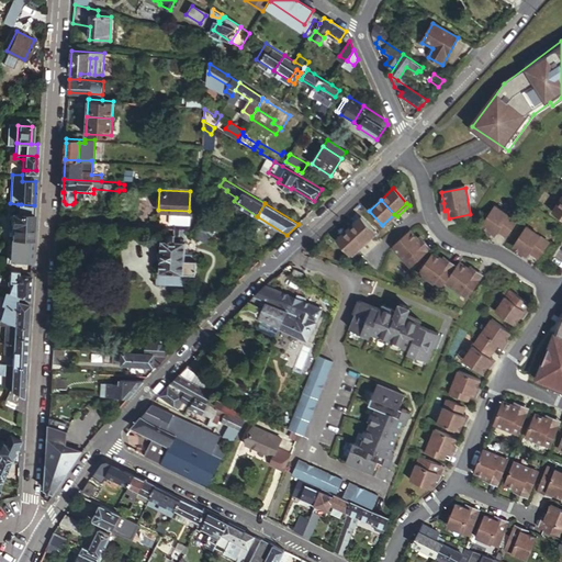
[(445,211),(444,203),(440,203),(442,220),(449,218),(447,210),(445,211)]
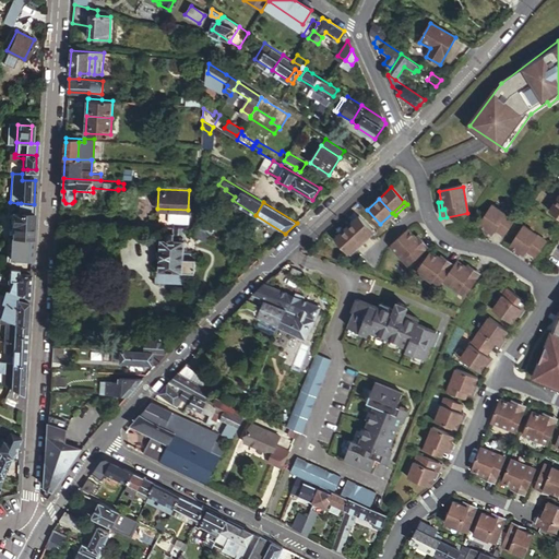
[(21,203),(18,203),(18,213),(11,213),(11,225),(12,225),(11,237),(32,239),(34,204),(21,203)]
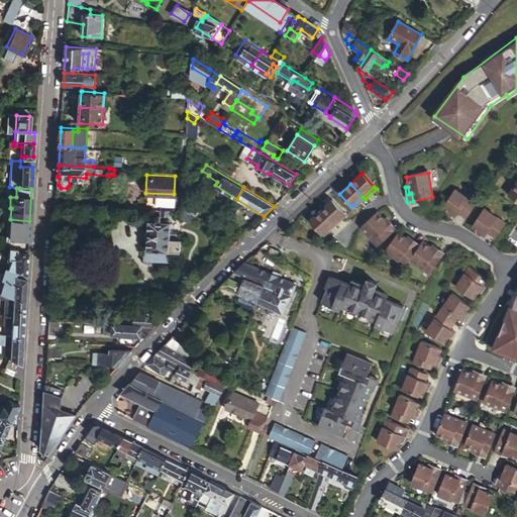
[(182,206),(185,208),(194,213),(202,199),(190,192),(182,206)]
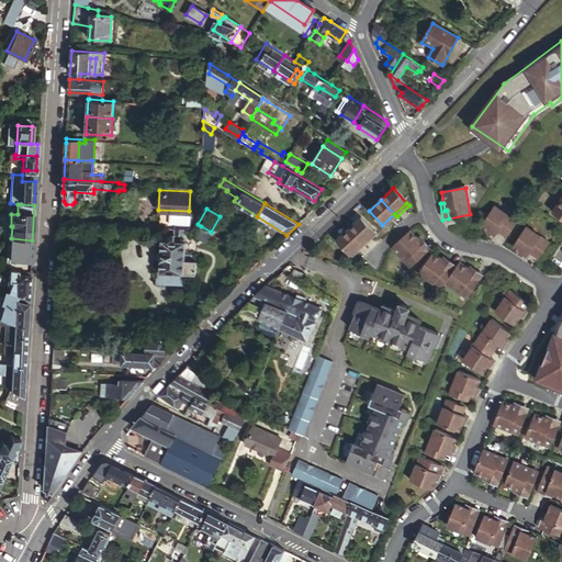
[(493,209),(481,227),(487,233),(495,237),(498,232),(507,237),(517,224),(493,209)]
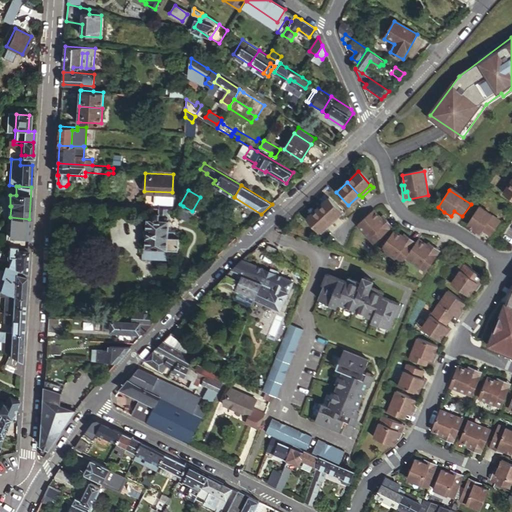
[(56,193),(56,201),(74,202),(74,194),(56,193)]
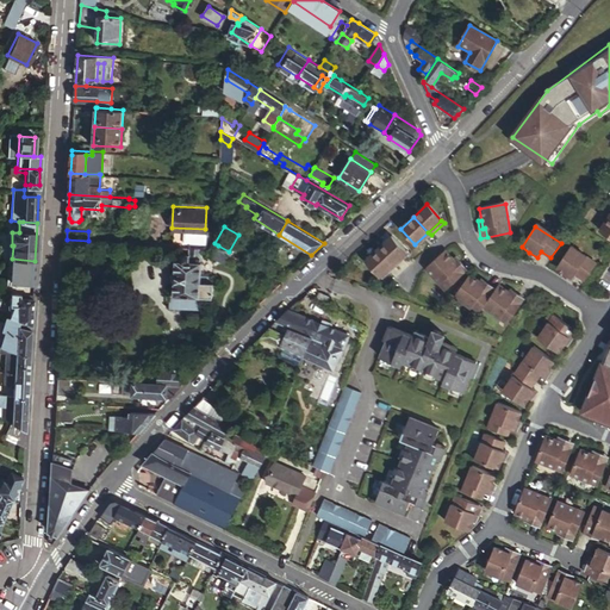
[(431,235),(428,232),(415,244),(417,248),(431,235)]
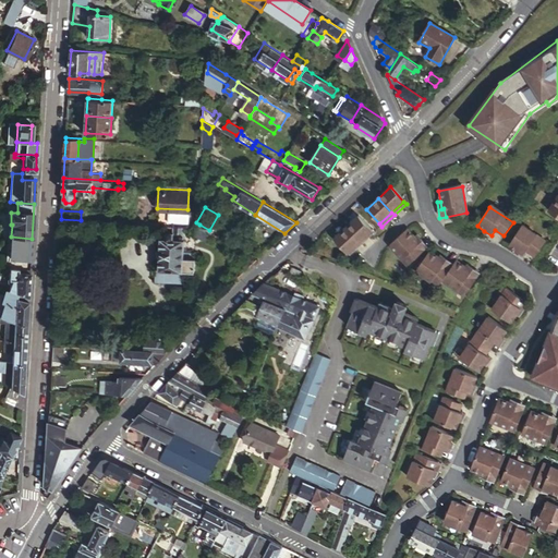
[(360,242),(372,231),(359,217),(346,228),(360,242)]
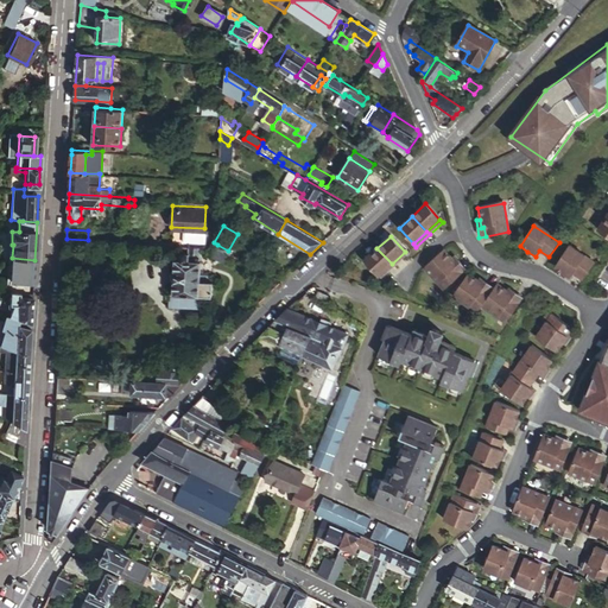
[(198,258),(200,246),(188,245),(188,249),(177,249),(177,255),(172,255),(170,301),(196,302),(196,292),(210,292),(211,278),(206,278),(207,272),(198,272),(200,258),(198,258)]
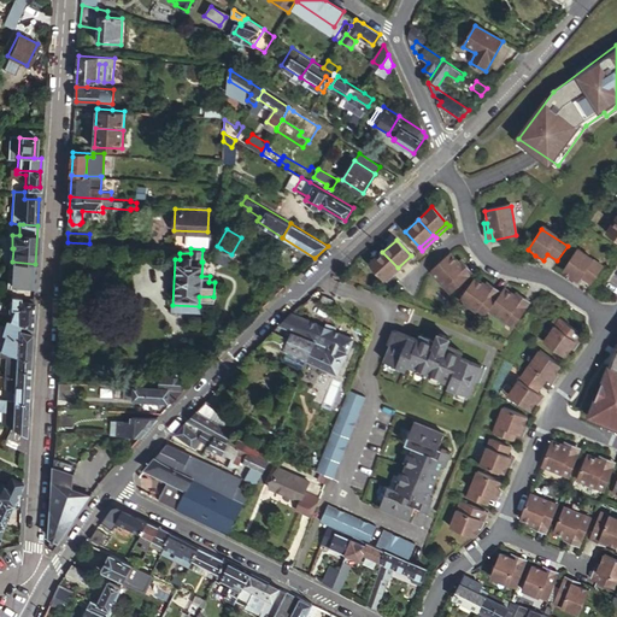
[(233,265),(236,257),(231,254),(221,248),(216,257),(233,265)]
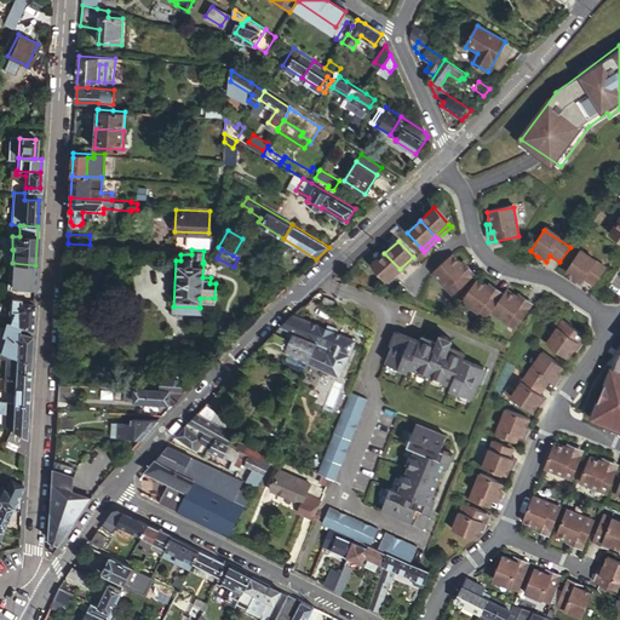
[(460,259),(453,250),(432,267),(452,290),(459,283),(470,274),(464,268),(466,265),(460,259)]
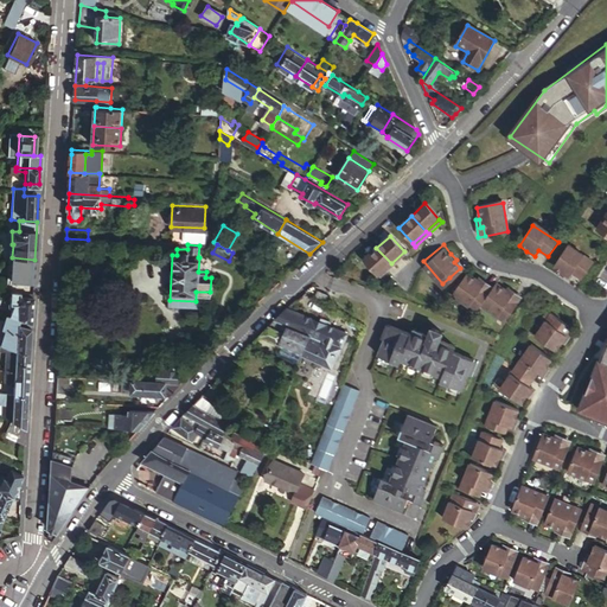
[(391,263),(376,248),(363,260),(378,275),(391,263)]
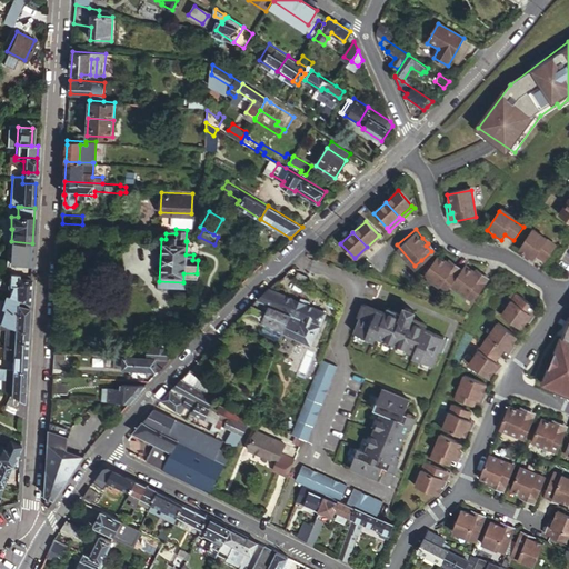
[(531,232),(518,252),(526,257),(532,261),(537,256),(546,262),(555,248),(531,232)]
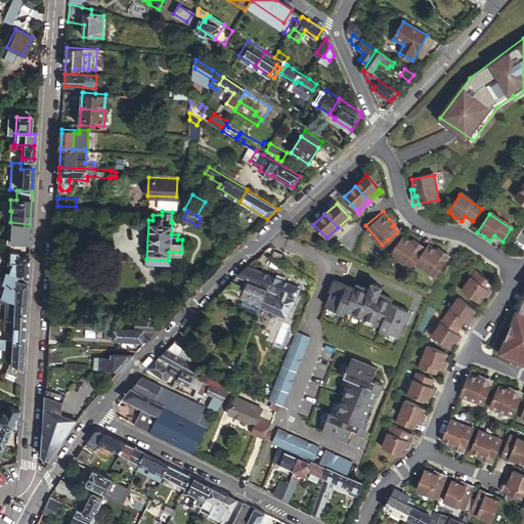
[(392,216),(390,219),(394,224),(393,226),(397,231),(402,228),(392,216)]
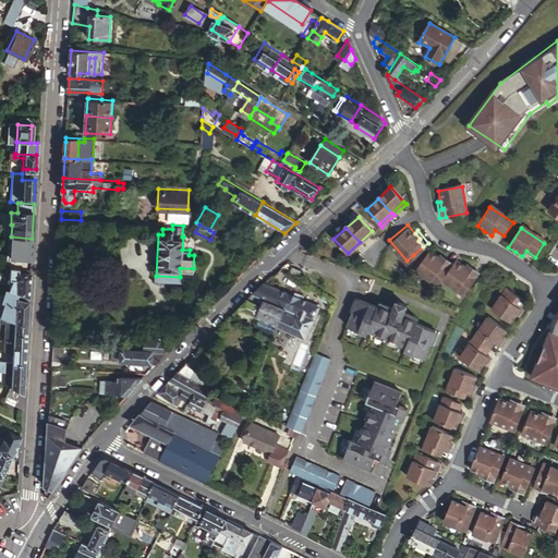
[(374,233),(372,231),(360,242),(362,245),(374,233)]
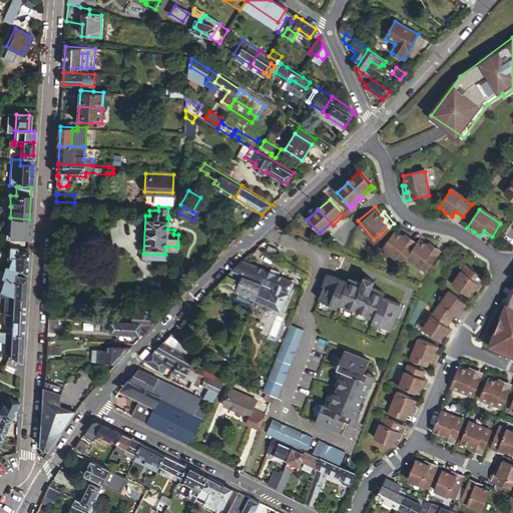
[(333,225),(331,222),(320,232),(322,235),(333,225)]
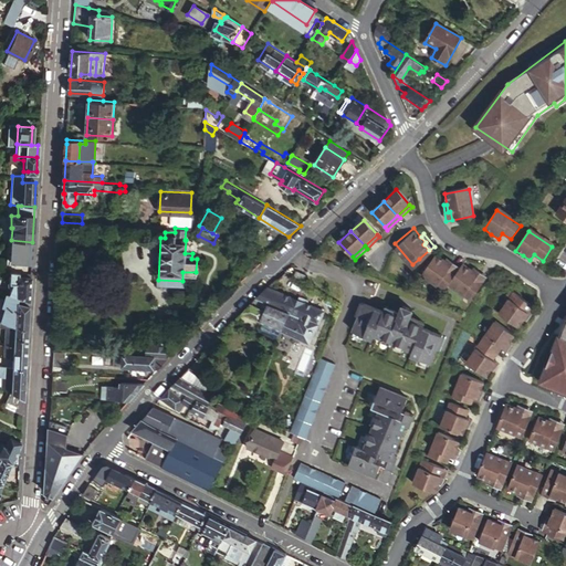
[(12,255),(11,266),(25,266),(27,255),(12,255)]
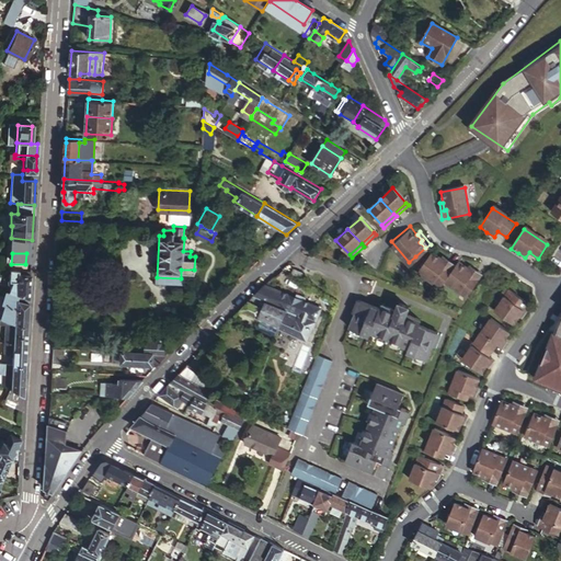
[(441,259),(432,253),(418,272),(441,288),(445,282),(453,271),(446,265),(447,264),(441,259)]
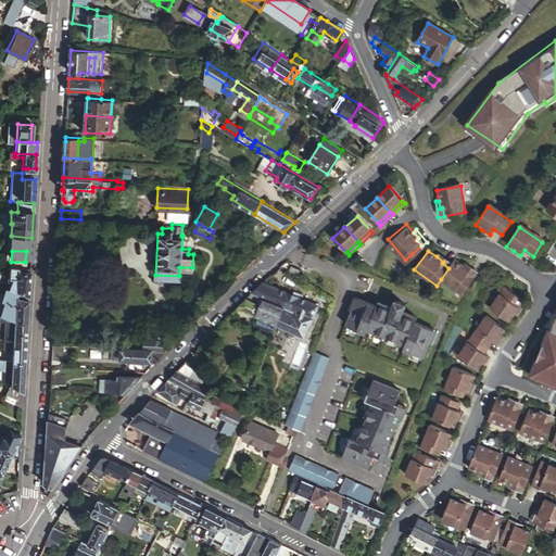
[(439,254),(437,256),(443,262),(442,263),(449,268),(452,263),(439,254)]
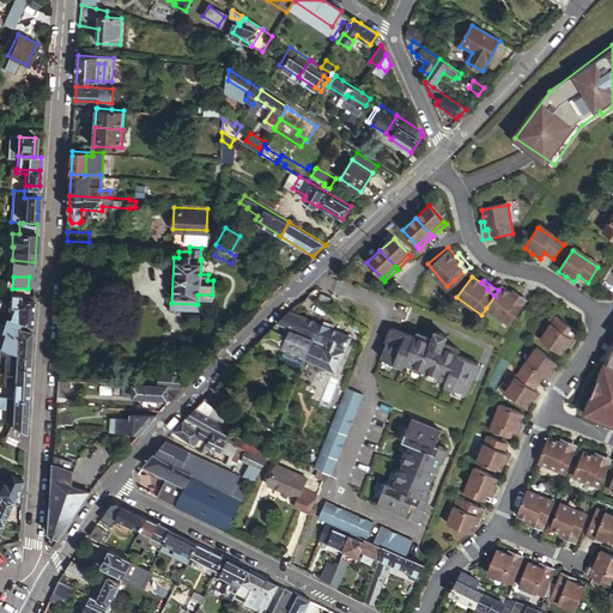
[(513,295),(501,286),(498,290),(495,296),(486,308),(510,325),(523,305),(516,301),(519,298),(513,295)]
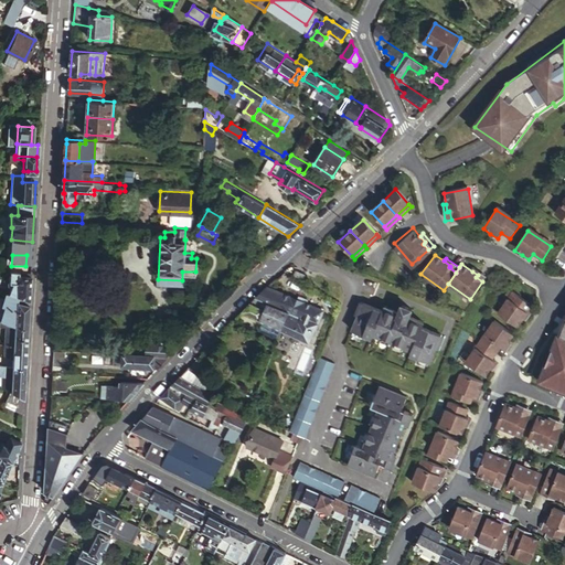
[(475,268),(472,272),(478,275),(476,277),(482,281),(487,277),(475,268)]
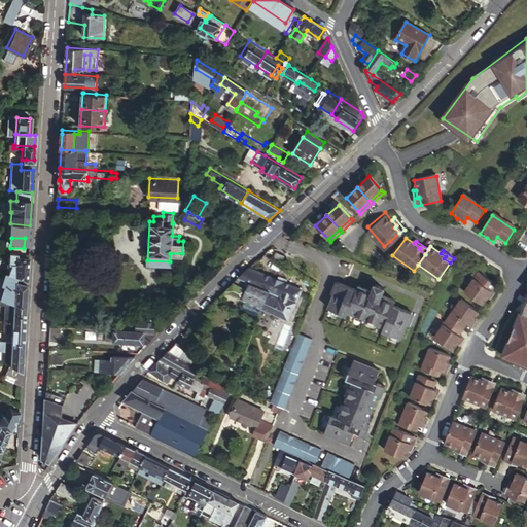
[(277,252),(275,257),(282,261),(285,257),(277,252)]
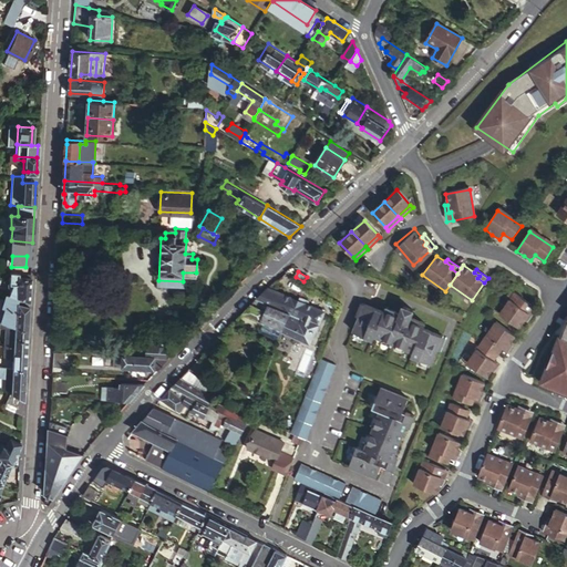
[(29,303),(31,279),(10,276),(9,289),(11,289),(9,296),(20,300),(29,303)]
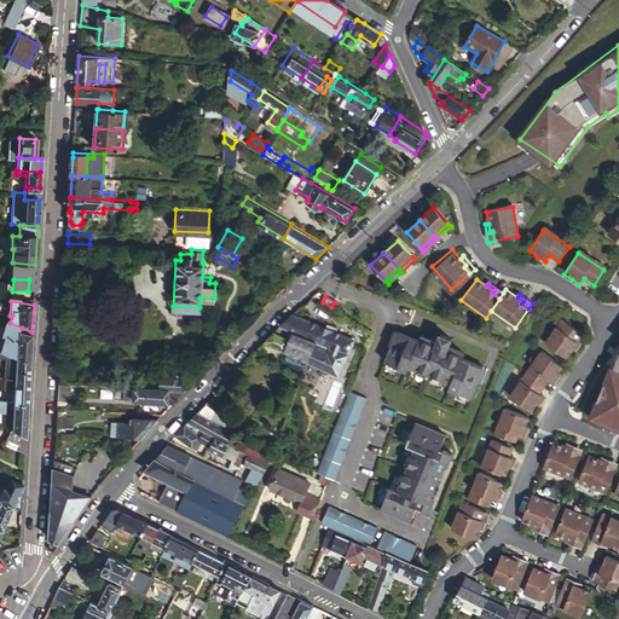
[(317,341),(308,360),(339,374),(346,357),(354,340),(336,331),(337,328),(329,325),(328,329),(291,314),(289,317),(279,325),(317,341)]
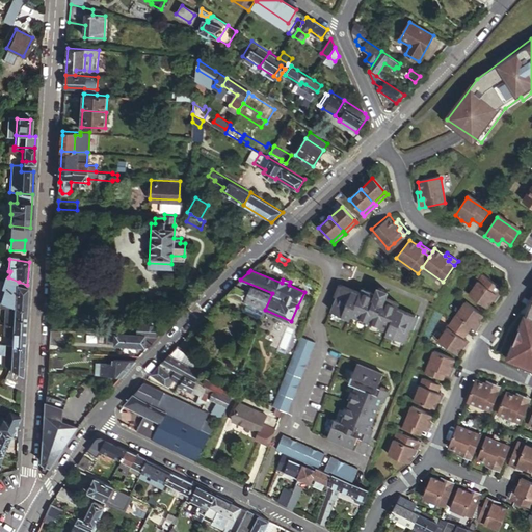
[(496,295),(500,289),(495,285),(482,275),(468,295),(486,308),(490,301),(496,295)]
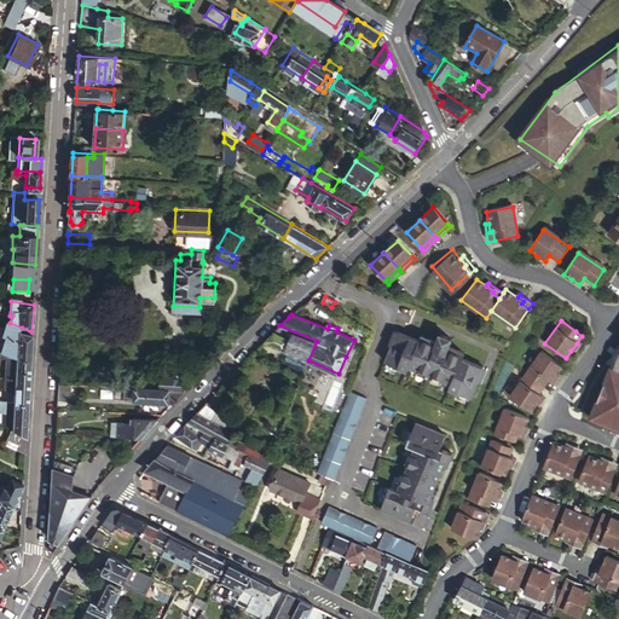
[(16,357),(30,362),(32,337),(32,335),(19,331),(22,328),(10,323),(6,322),(5,328),(3,334),(7,336),(1,352),(7,354),(16,357)]
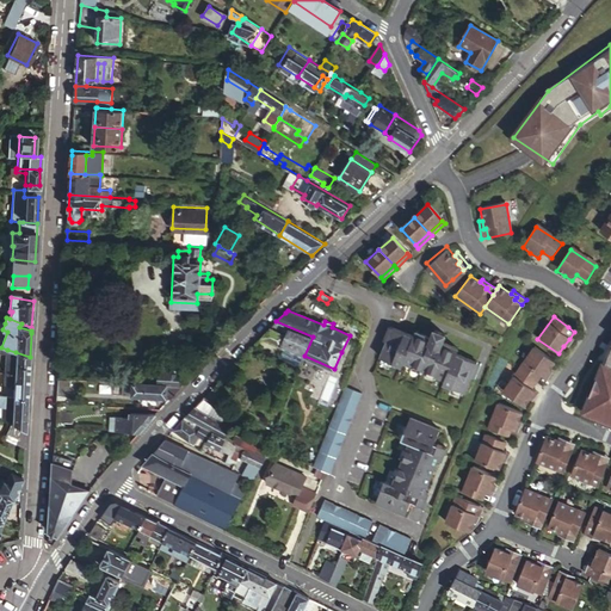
[(261,337),(304,356),(313,337),(276,321),(269,328),(261,337)]
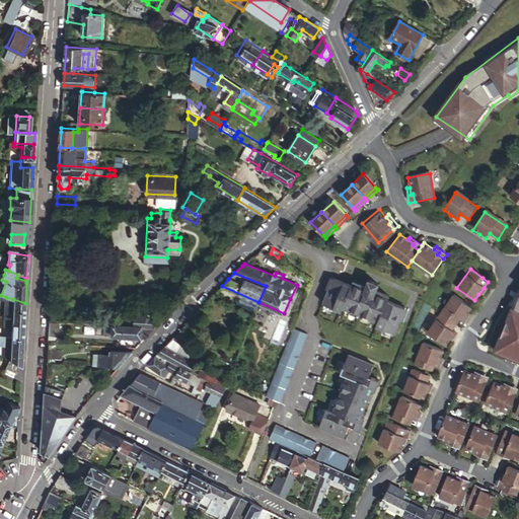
[(352,286),(335,278),(323,303),(342,311),(344,306),(379,320),(377,325),(396,334),(406,308),(389,301),(391,296),(377,291),(379,285),(370,281),(367,287),(354,281),(352,286)]
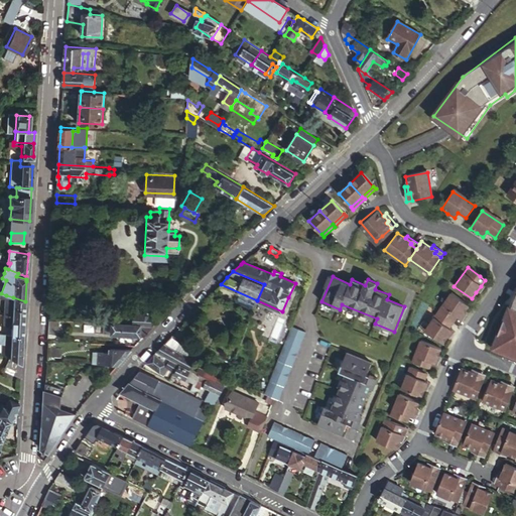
[(487,282),(485,280),(481,286),(476,292),(479,293),(487,282)]
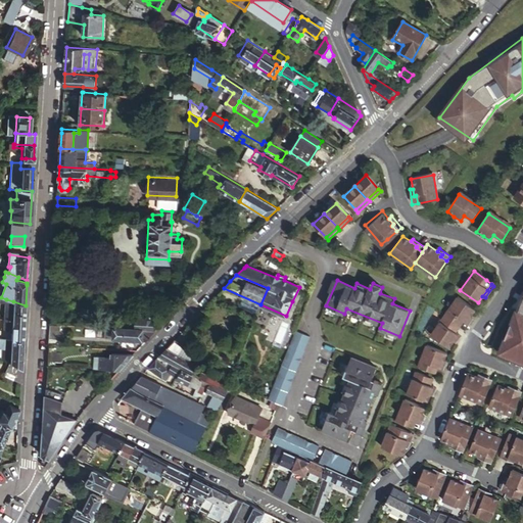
[(522,293),(521,295),(518,303),(515,311),(513,310),(497,351),(522,362),(522,293)]
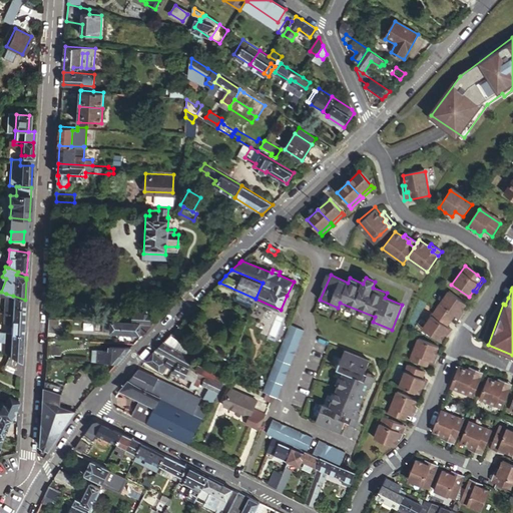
[(465,304),(449,292),(436,311),(447,319),(451,313),(456,316),(460,310),(465,304)]
